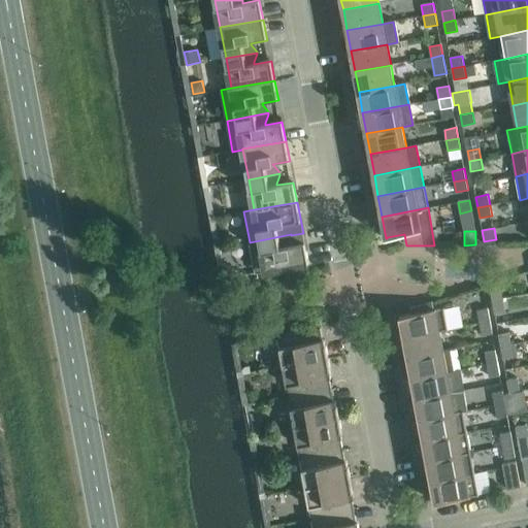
[(260,240),(250,242),(254,265),(264,263),(265,271),(307,264),(308,264),(304,243),(288,246),(288,244),(291,236),(291,235),(291,234),(260,240)]
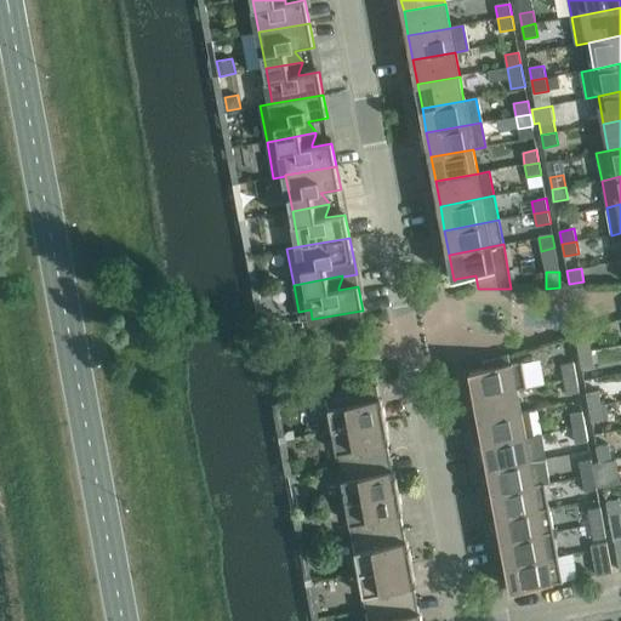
[(588,336),(576,339),(579,353),(591,352),(588,336)]
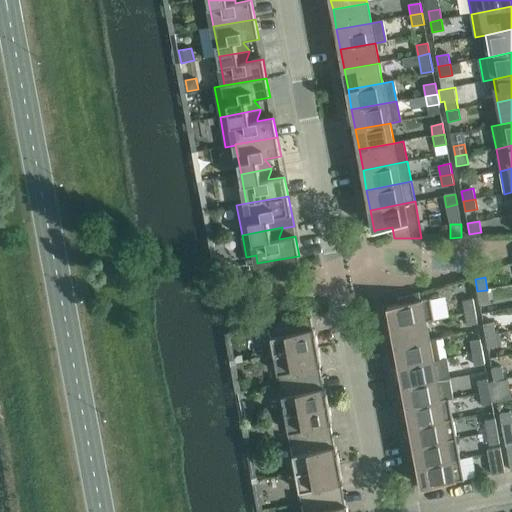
[(480,304),(490,302),(487,290),(477,291),(480,304)]
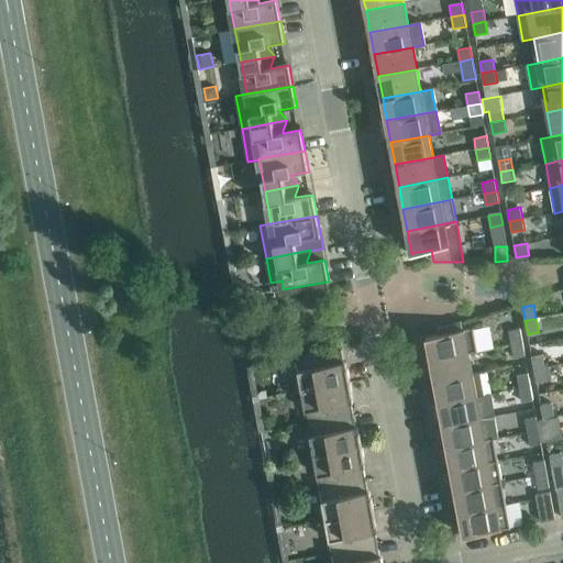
[(470,353),(478,352),(474,328),(463,330),(461,321),(438,329),(439,334),(427,337),(431,360),(470,352),(470,353)]
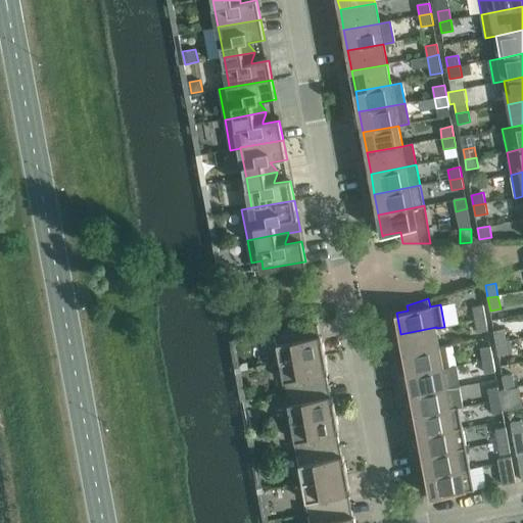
[(483,304),(473,306),(475,320),(485,318),(483,304)]
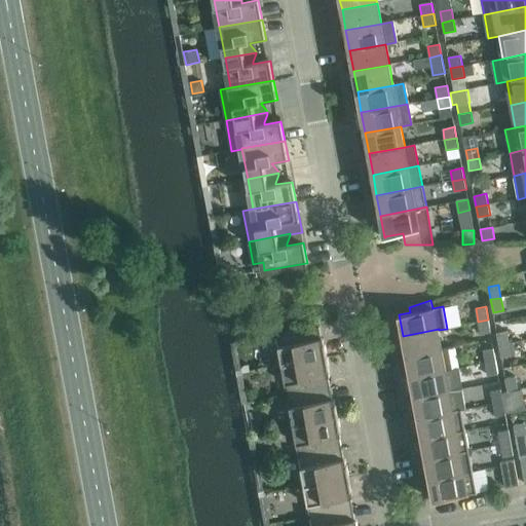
[(480,334),(490,332),(488,320),(478,322),(480,334)]
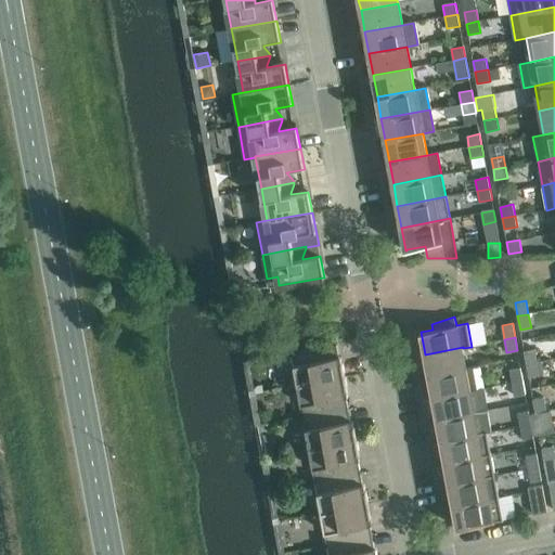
[(336,345),(292,352),(297,385),(345,376),(343,363),(340,363),(336,345)]
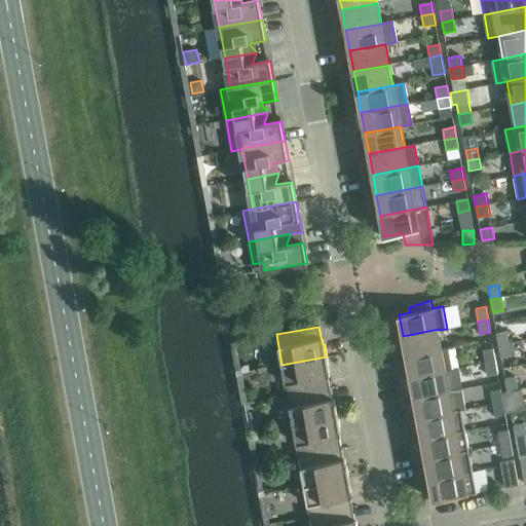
[(406,357),(442,349),(439,330),(439,329),(403,336),(406,357)]
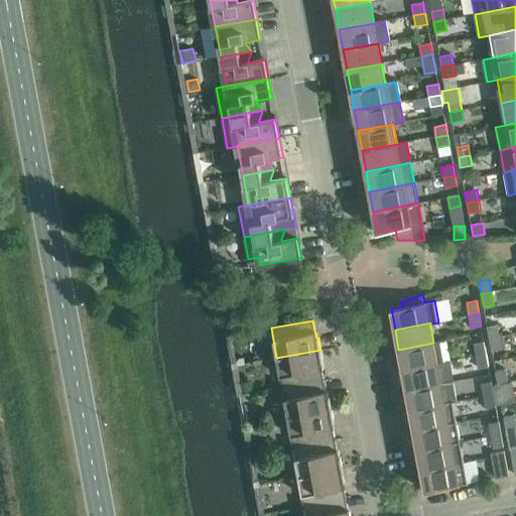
[(497,325),(487,327),(490,339),(500,337),(497,325)]
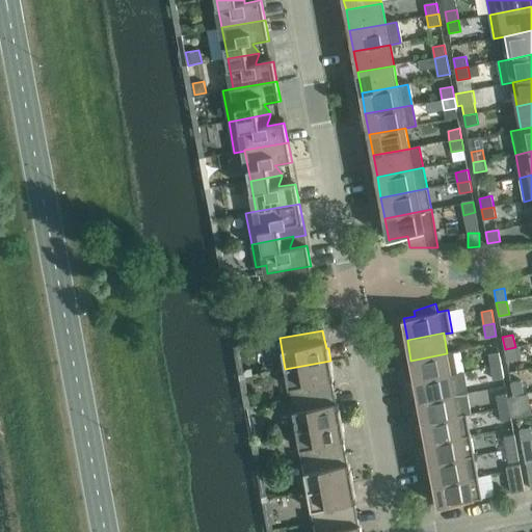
[(507,362),(517,361),(515,347),(505,349),(507,362)]
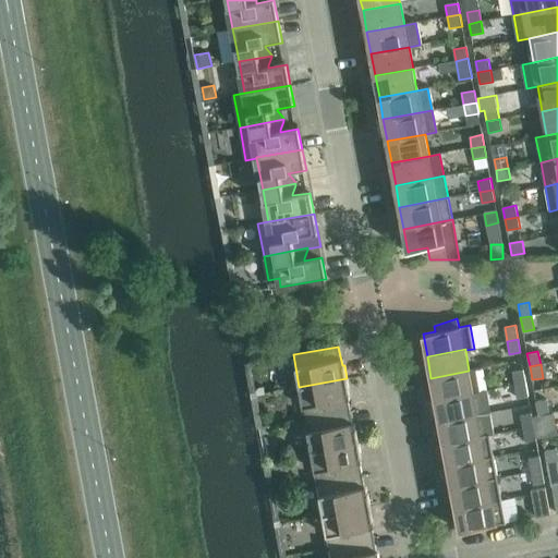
[(435,400),(486,390),(482,368),(469,371),(431,378),(435,400)]
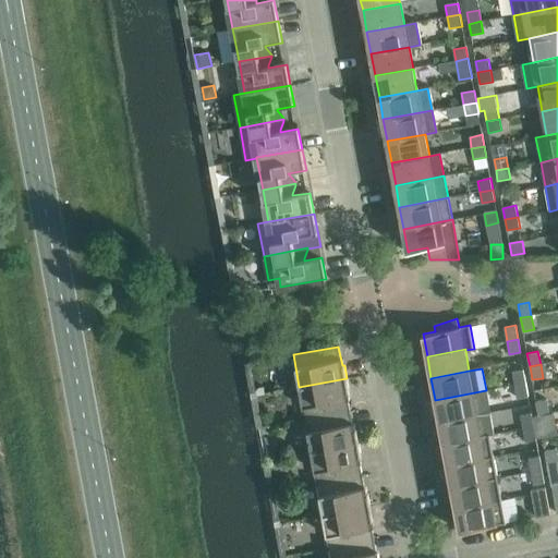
[(523,370),(512,372),(516,385),(525,383),(523,370)]
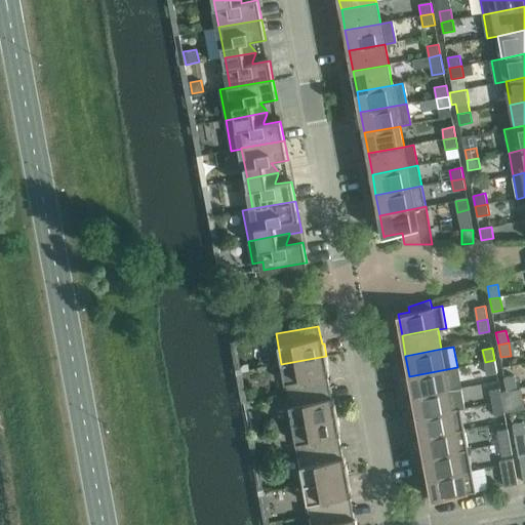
[(326,369),(329,369),(326,356),(281,364),(287,395),(329,387),(326,369)]
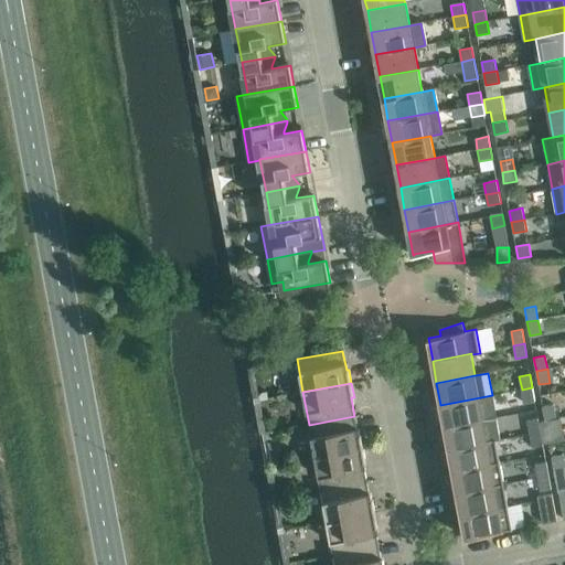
[(524,403),(535,402),(532,387),(522,390),(524,403)]
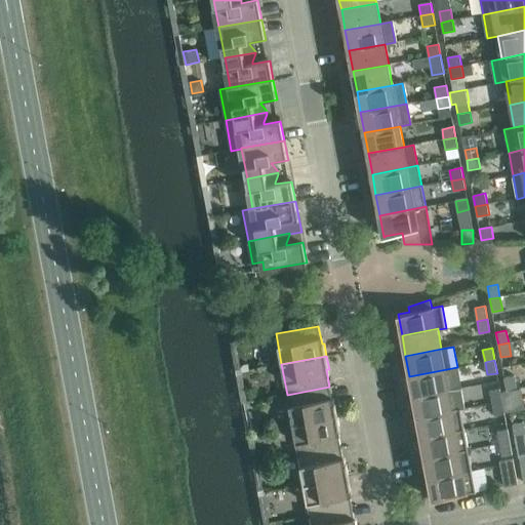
[(413,397),(461,388),(457,367),(409,376),(413,397)]
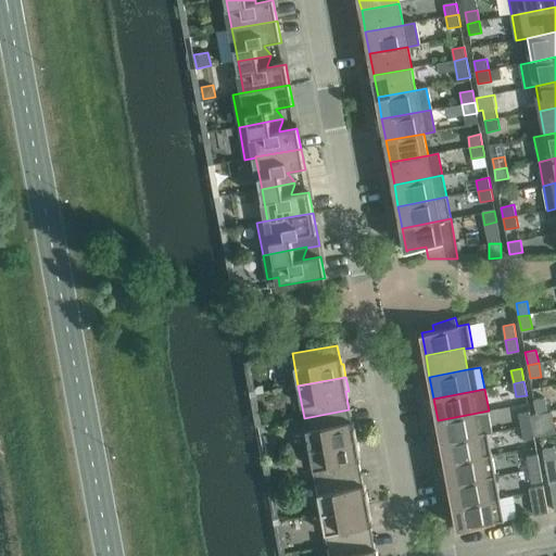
[(545,399),(534,401),(536,414),(547,412),(545,399)]
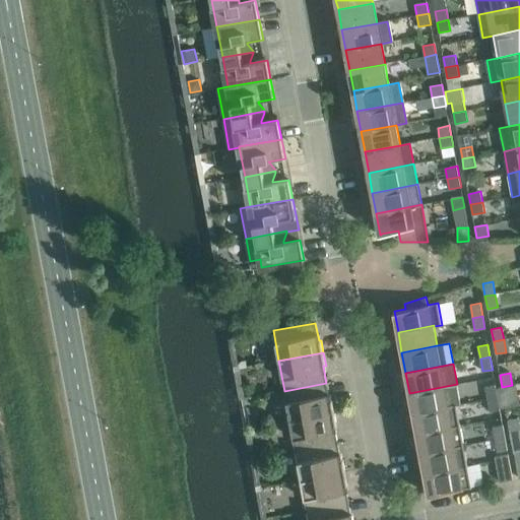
[(332,400),(330,400),(326,383),(284,391),(289,420),(334,412),(332,400)]
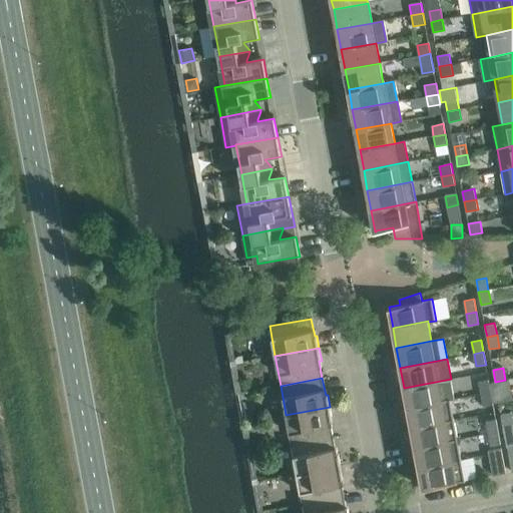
[(408,408),(450,400),(454,399),(451,379),(404,388),(408,408)]
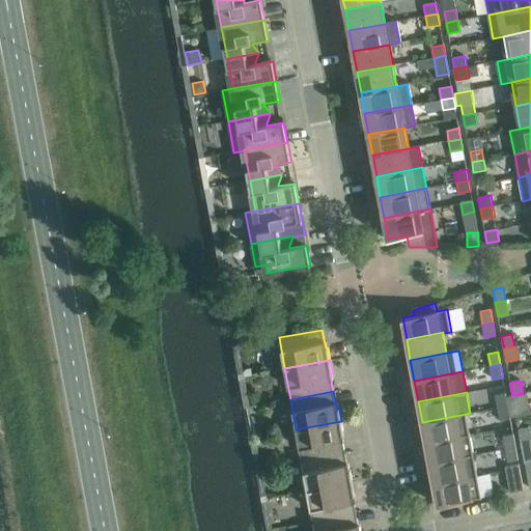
[(506,393),(496,395),(498,408),(508,406),(506,393)]
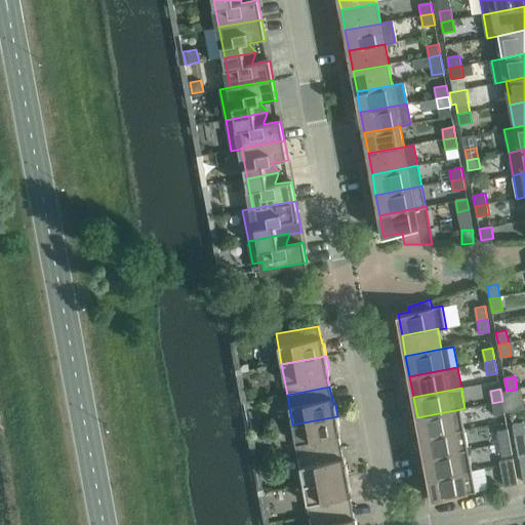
[(509,403),(519,402),(517,389),(507,391),(509,403)]
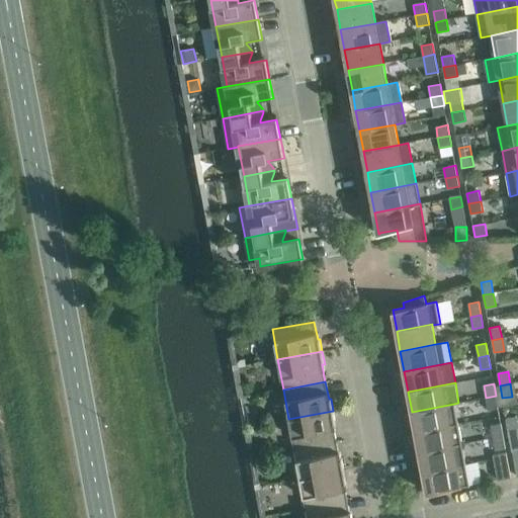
[(488,411),(498,409),(496,396),(486,398),(488,411)]
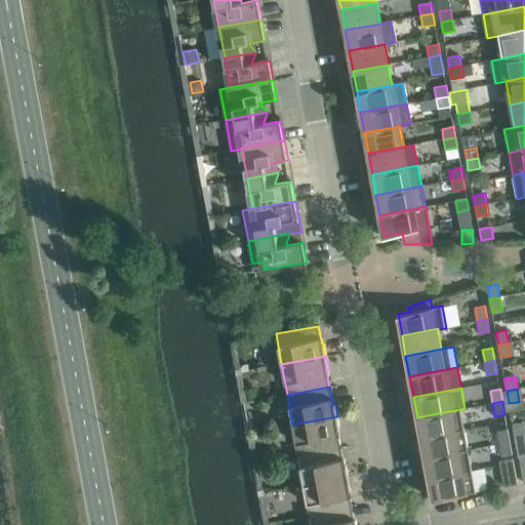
[(420,438),(465,430),(460,409),(417,417),(420,438)]
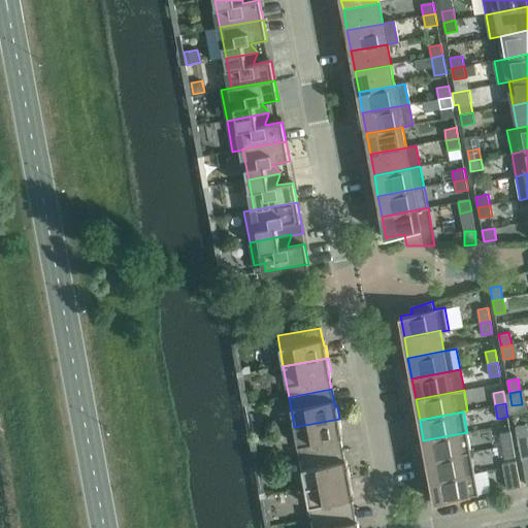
[(339,432),(341,432),(339,419),(294,427),(300,458),(342,450),(339,432)]
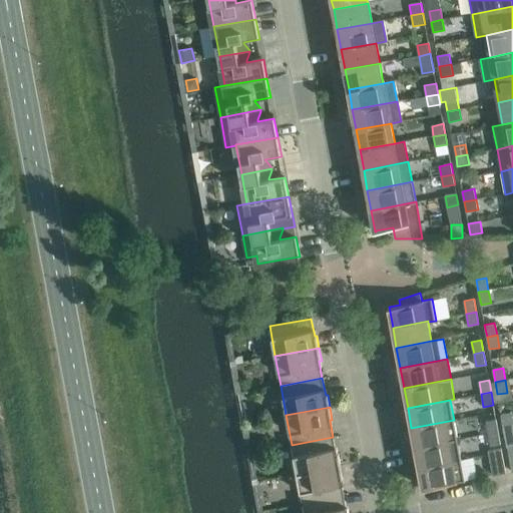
[(512,423),(511,413),(501,414),(503,427),(512,424),(512,423)]
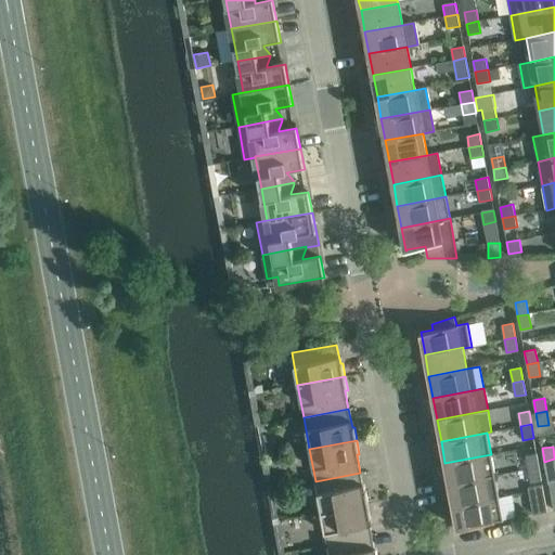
[(449,485),(495,476),(491,454),(444,463),(449,485)]
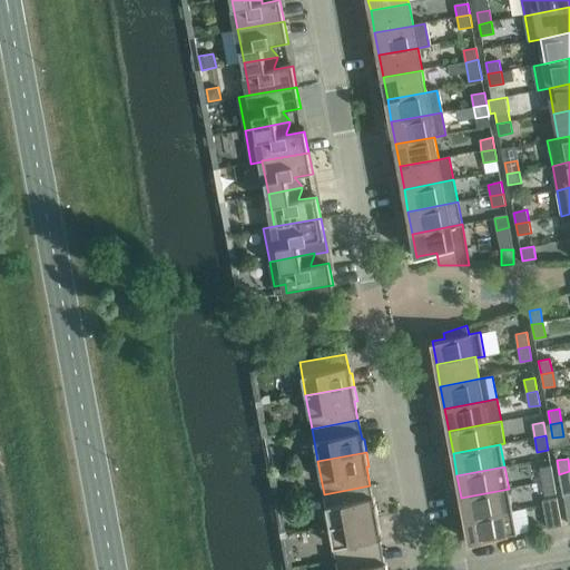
[(551,467),(540,469),(542,482),(553,481),(551,467)]
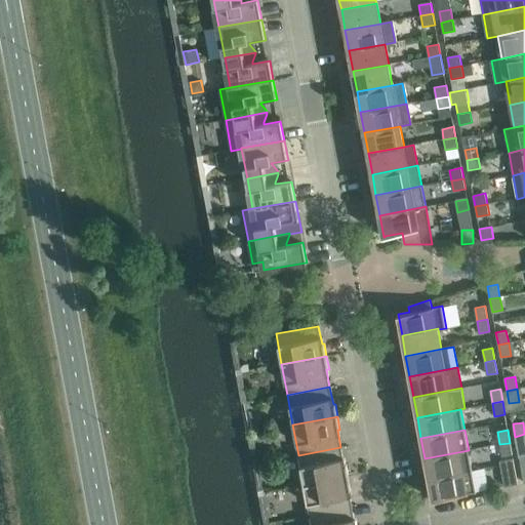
[(518,449),(524,447),(524,434),(515,437),(518,449)]
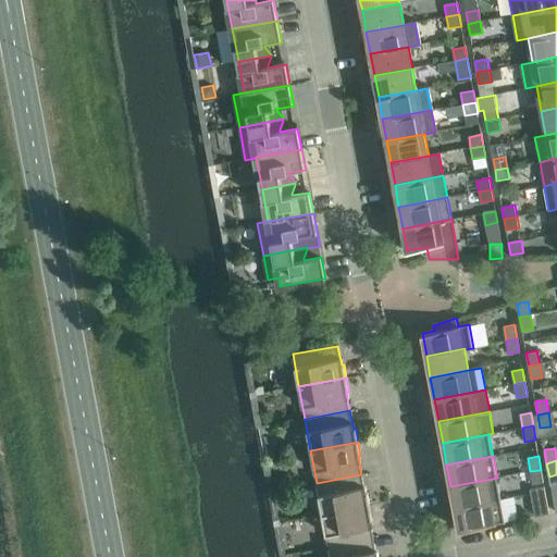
[(533,485),(544,483),(541,470),(530,471),(533,485)]
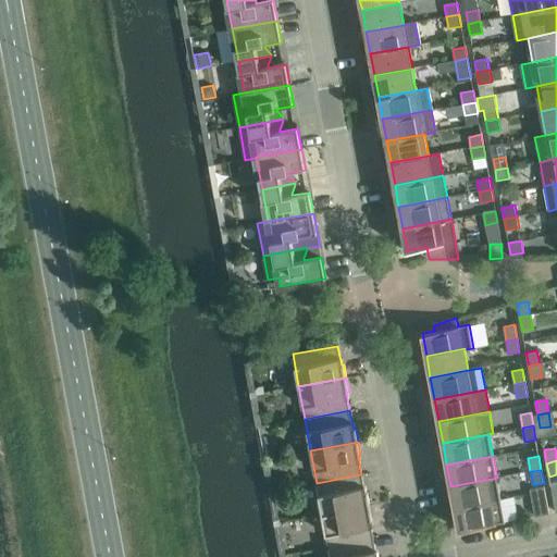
[(368,493),(366,493),(361,474),(317,483),(322,515),(370,506),(368,493)]
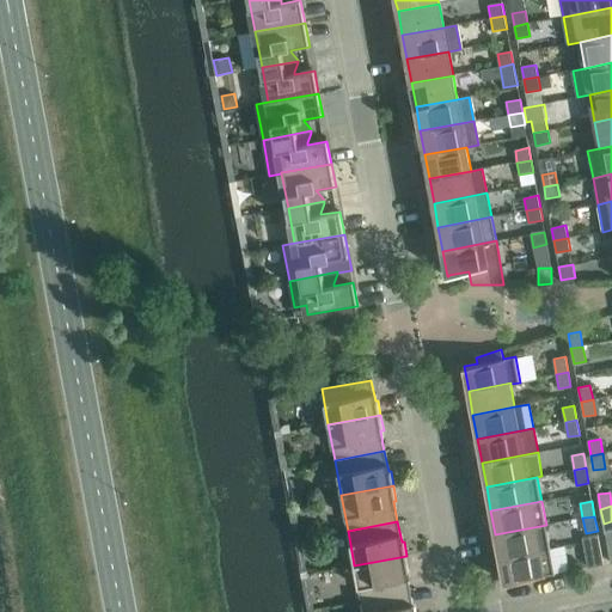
[(500,558),(550,549),(546,525),(495,534),(500,558)]
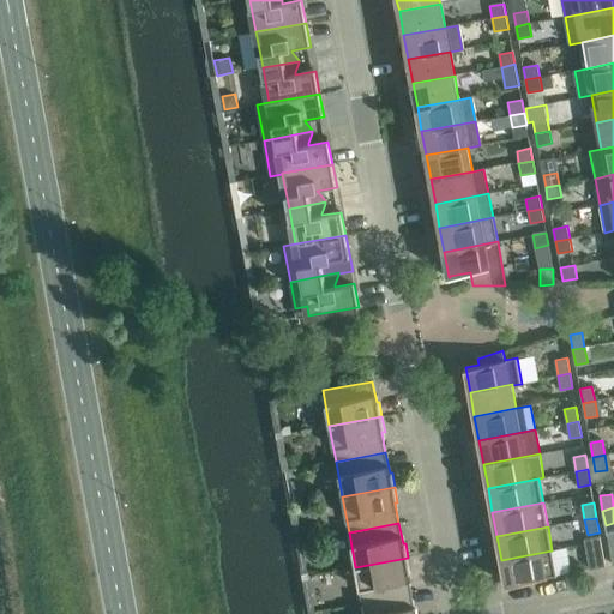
[(589,570),(606,566),(600,537),(584,540),(589,570)]
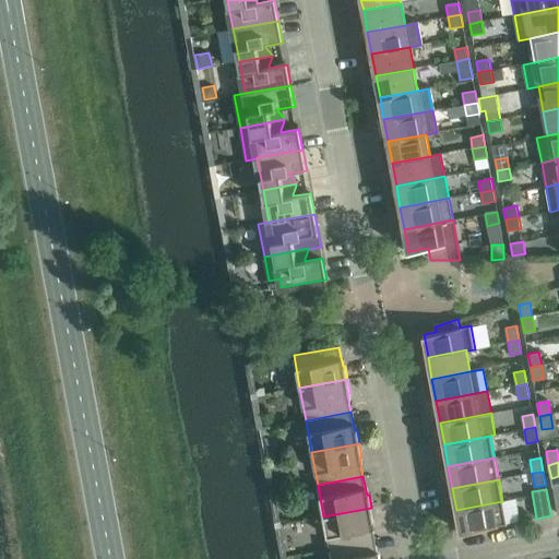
[(502,501),(456,510),(461,533),(507,524),(502,501)]
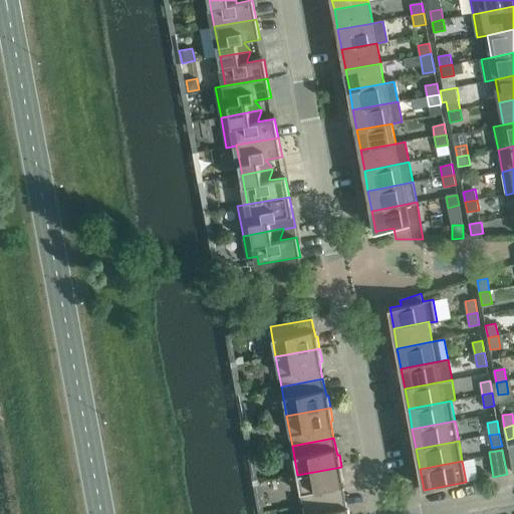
[(341,480),(343,480),(341,467),(297,475),(303,505),(344,497),(341,480)]
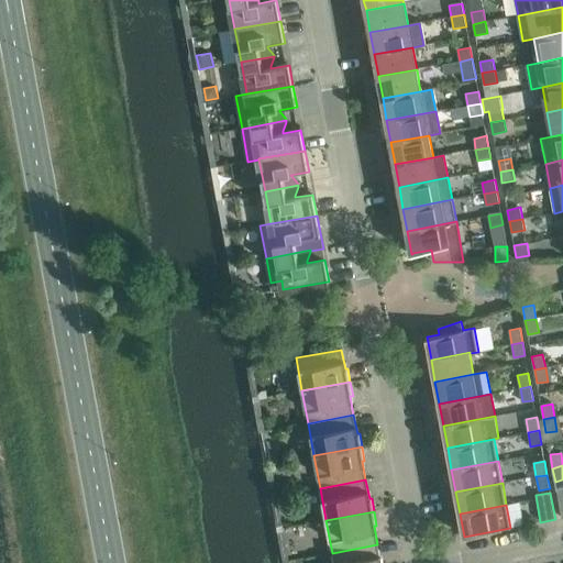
[(383,562),(384,562),(383,562),(381,562),(377,544),(332,553),(333,562),(383,562)]
